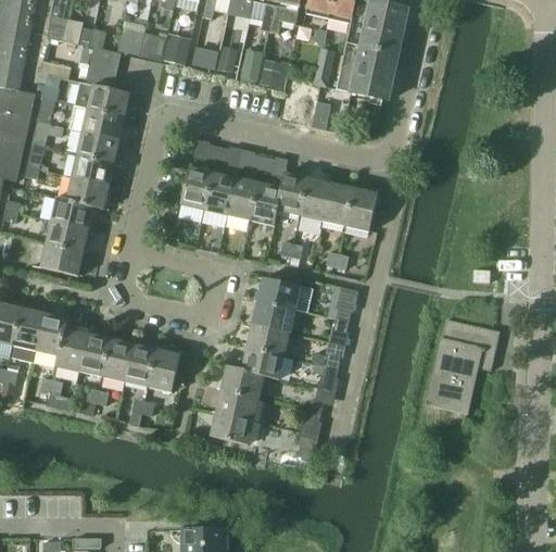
[(17,90),(34,0),(1,0),(0,5),(0,196),(4,177),(15,178),(34,93),(17,90)]
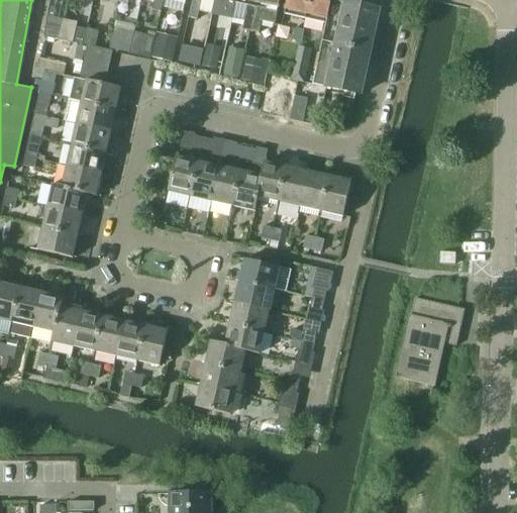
[(152,0),(151,7),(161,9),(162,0),(152,0)]
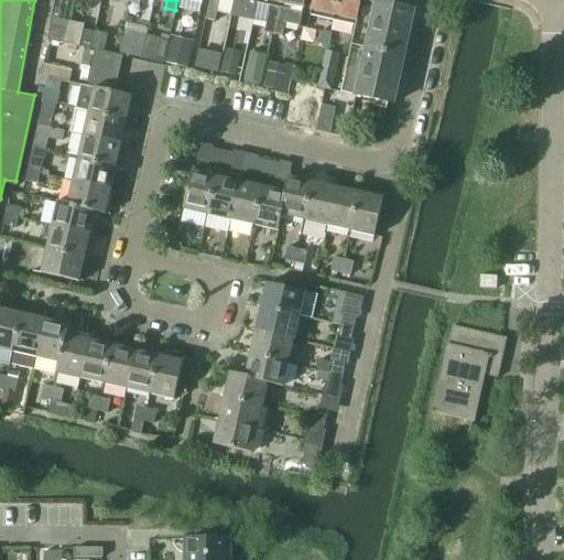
[(208,0),(206,17),(215,19),(219,0),(208,0)]
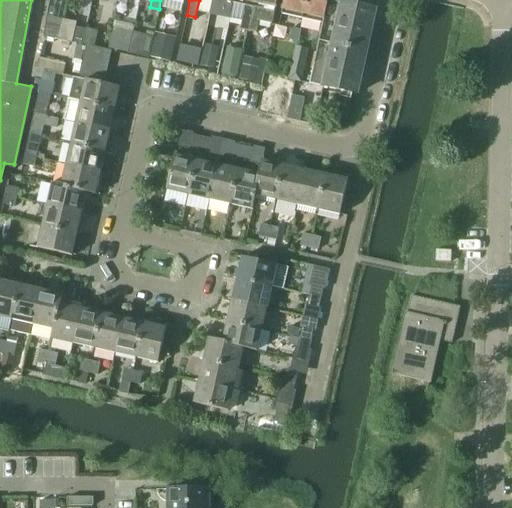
[(233,0),(245,3),(240,26),(248,28),(253,0),(233,0)]
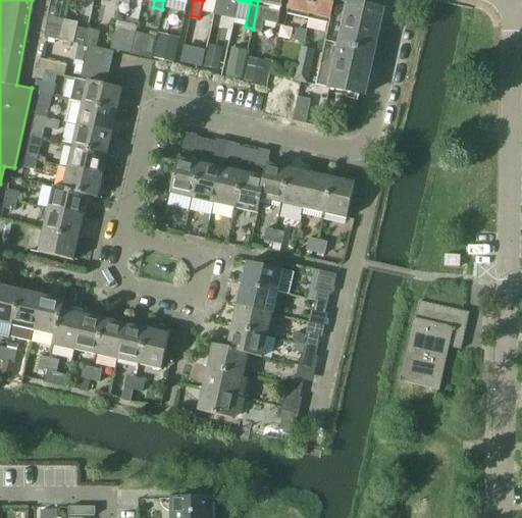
[(276,21),(280,0),(258,0),(253,29),(260,31),(263,18),(276,21)]
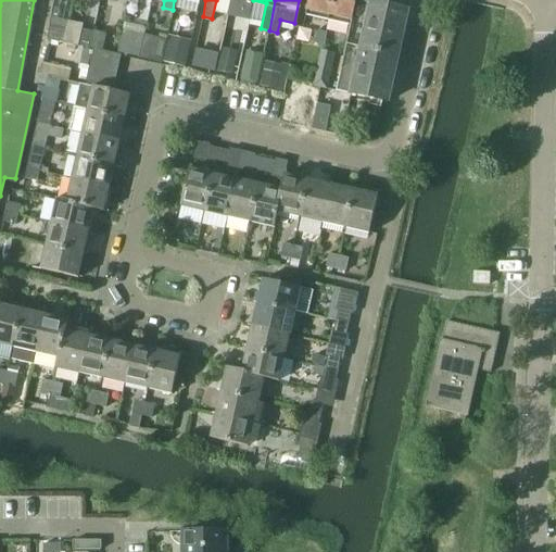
[(328,17),(331,0),(307,0),(306,12),(328,17)]
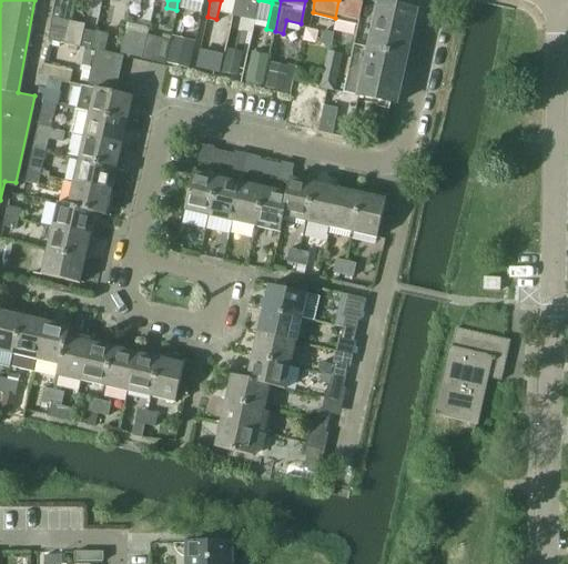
[(357,22),(363,0),(338,0),(335,18),(357,22)]
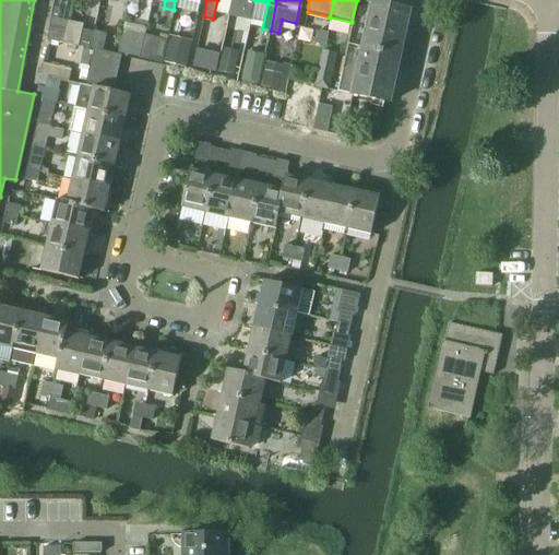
[(351,26),(347,42),(400,54),(409,8),(409,7),(405,6),(382,0),(372,0),(357,0),(352,22),(351,26)]
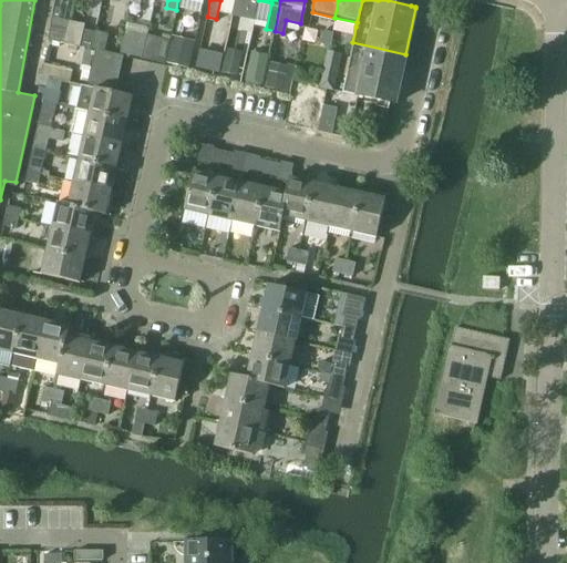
[(65,41),(70,19),(52,14),(49,38),(65,41)]
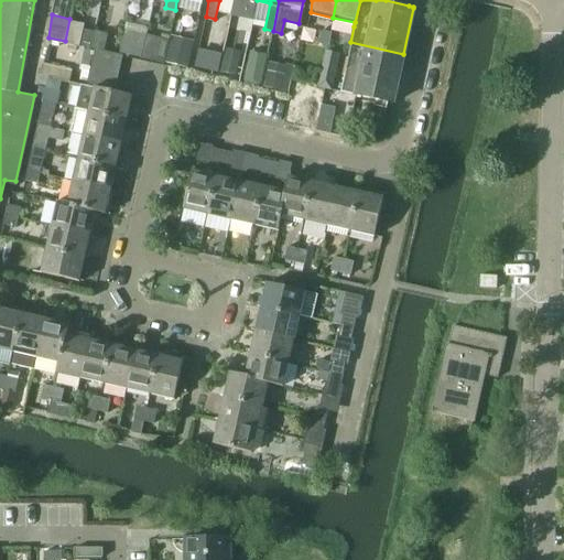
[(80,44),(85,22),(69,19),(65,41),(80,44)]
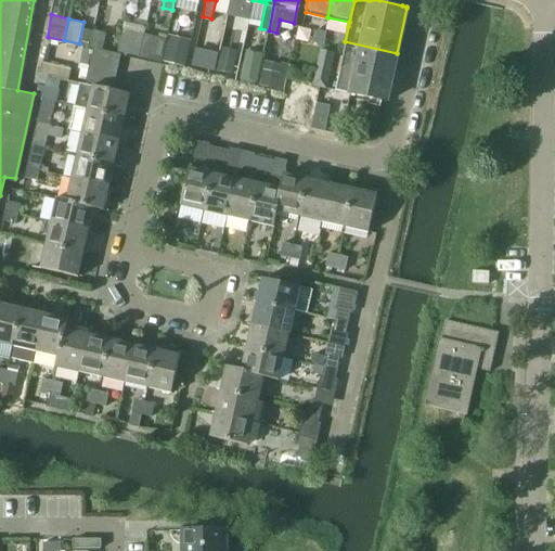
[(139,55),(144,33),(123,27),(117,50),(139,55)]
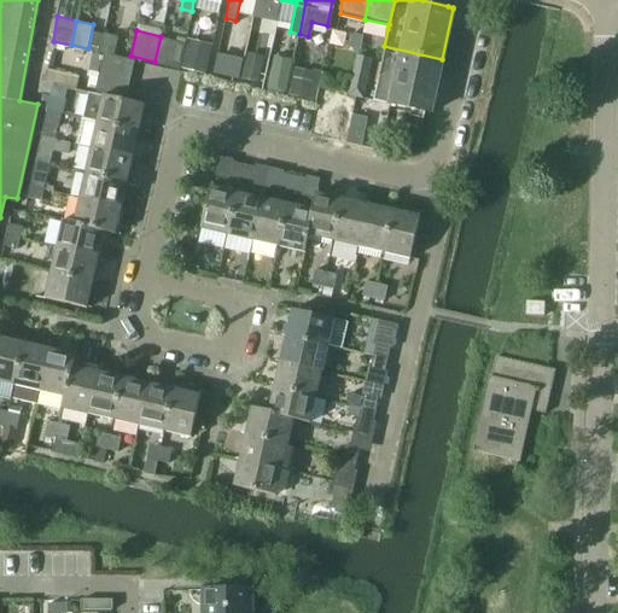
[(115,52),(117,35),(105,33),(103,50),(115,52)]
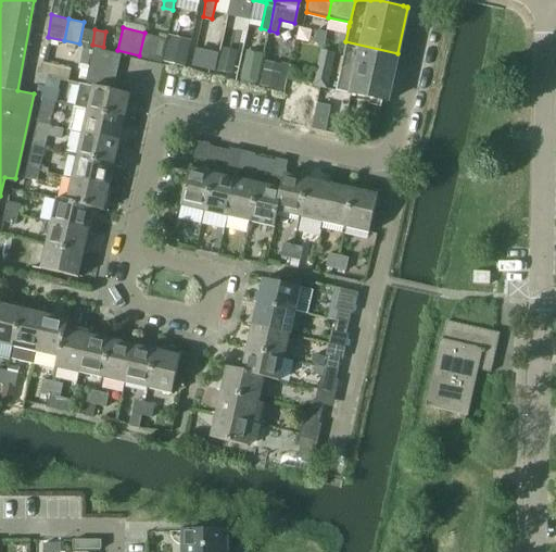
[(323,41),(325,32),(316,29),(313,39),(323,41)]
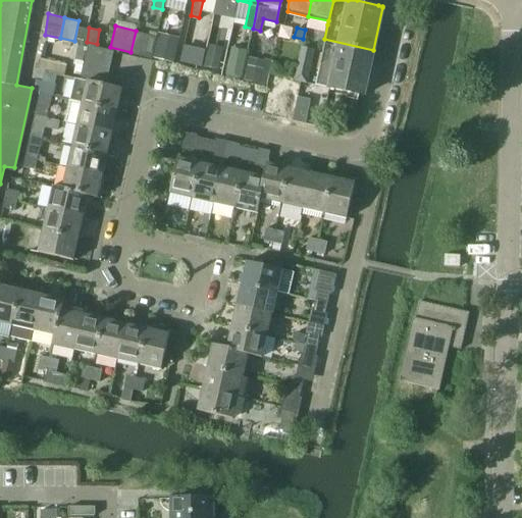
[(151,56),(155,35),(136,31),(131,52),(151,56)]
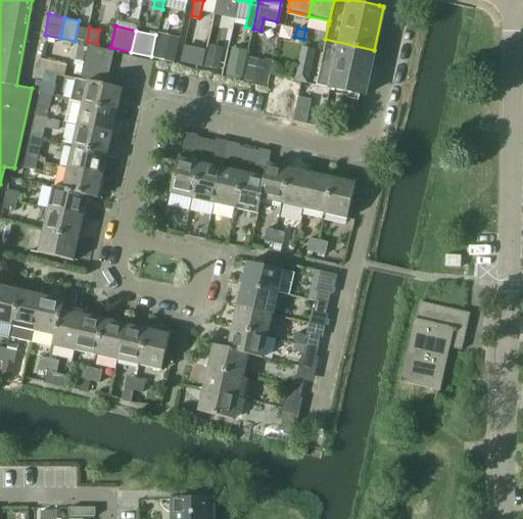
[(157,36),(153,55),(174,59),(178,41),(157,36)]
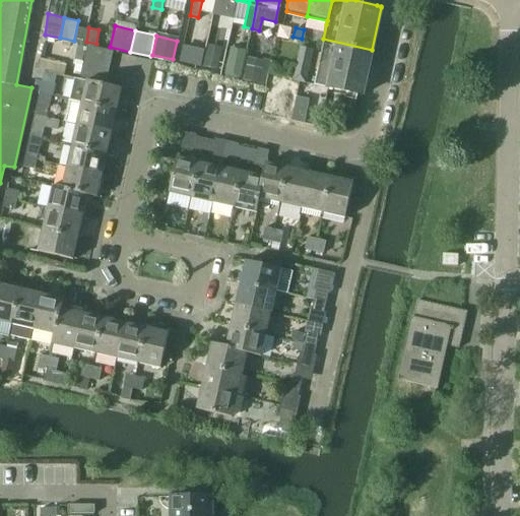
[(323,39),(314,82),(362,92),(372,50),(323,39)]
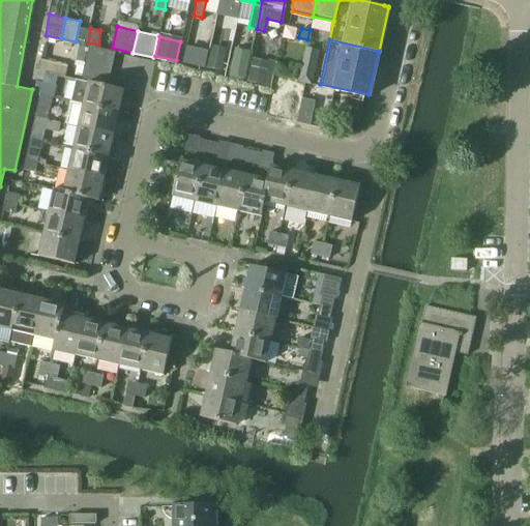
[(112,62),(115,52),(115,50),(88,44),(86,57),(112,62)]
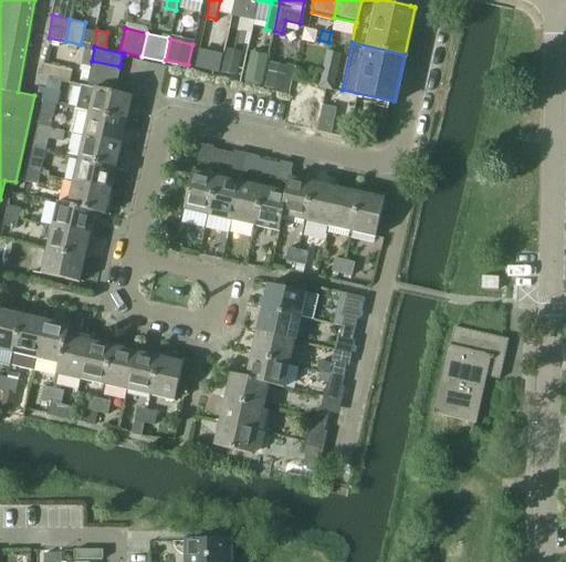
[(234,73),(240,50),(226,47),(220,70),(234,73)]
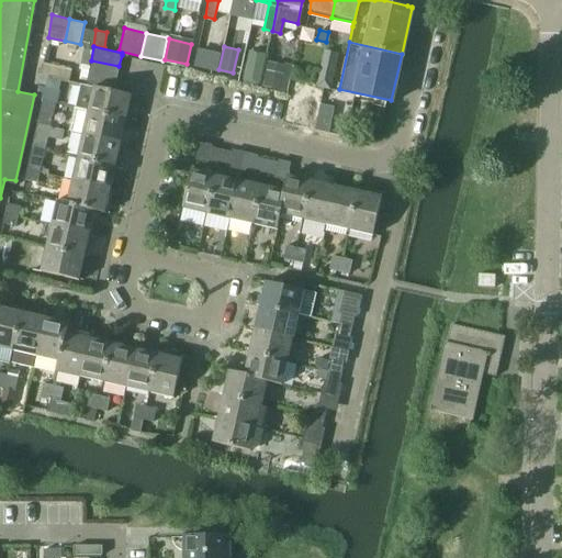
[(212,67),(215,52),(198,48),(194,64),(212,67)]
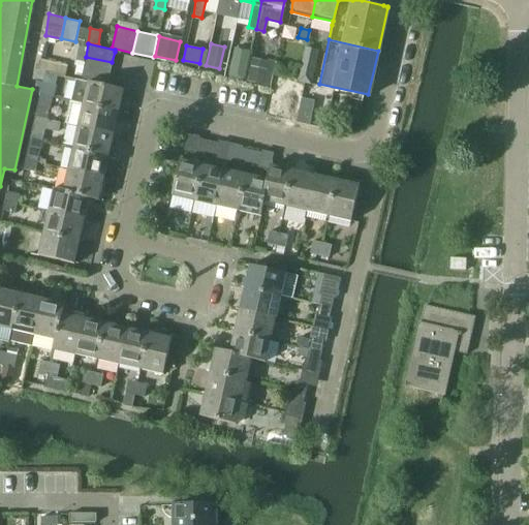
[(307,45),(300,78),(311,81),(318,48),(307,45)]
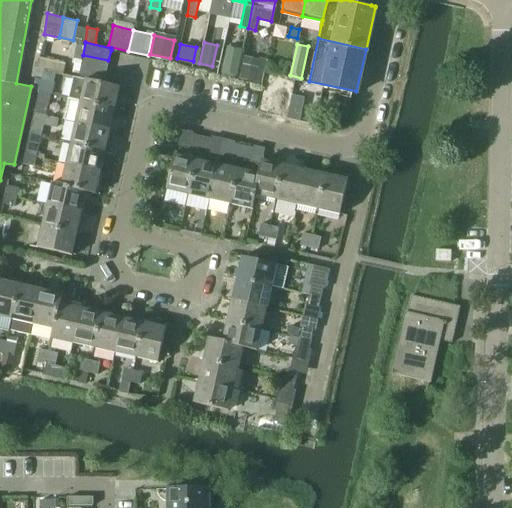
[(236,72),(239,57),(225,54),(222,69),(236,72)]
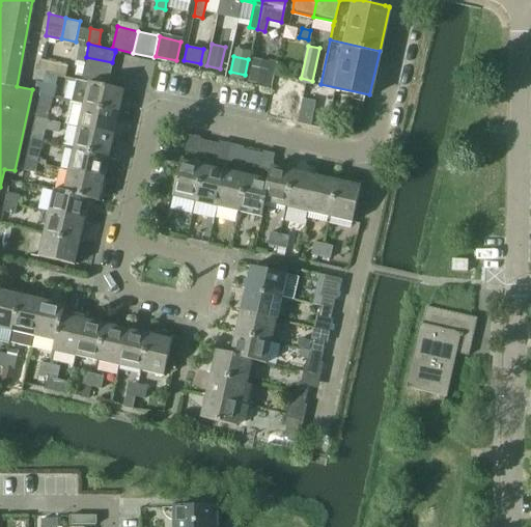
[(110,74),(112,62),(86,57),(83,67),(110,74)]
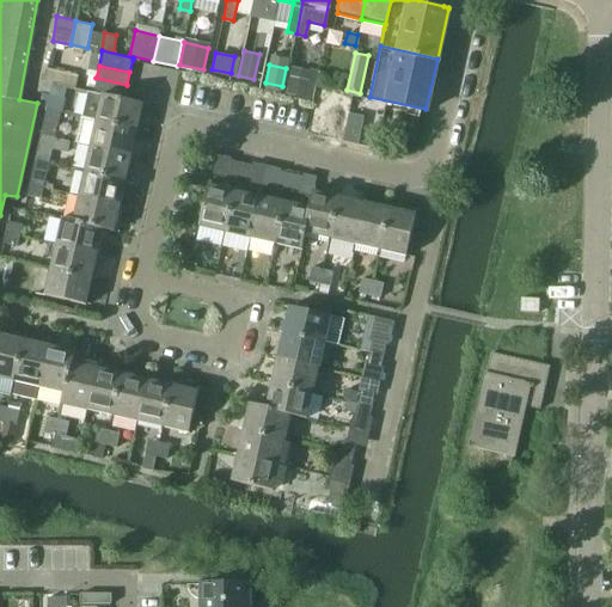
[(312,96),(318,68),(310,67),(307,79),(288,74),(285,90),(312,96)]
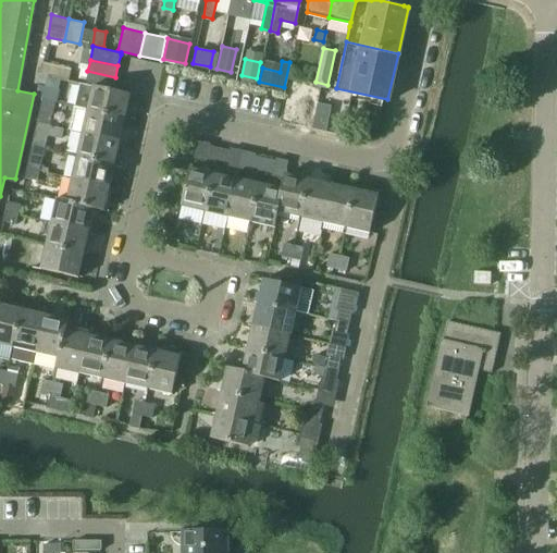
[(113,88),(115,77),(87,71),(85,82),(85,83),(93,85),(93,84),(113,88)]
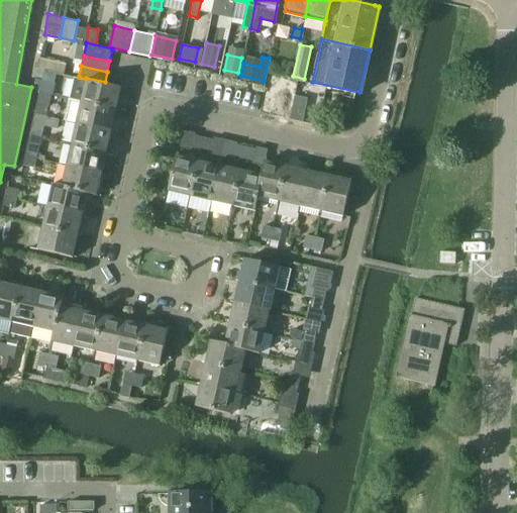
[(54,80),(56,70),(44,68),(42,77),(54,80)]
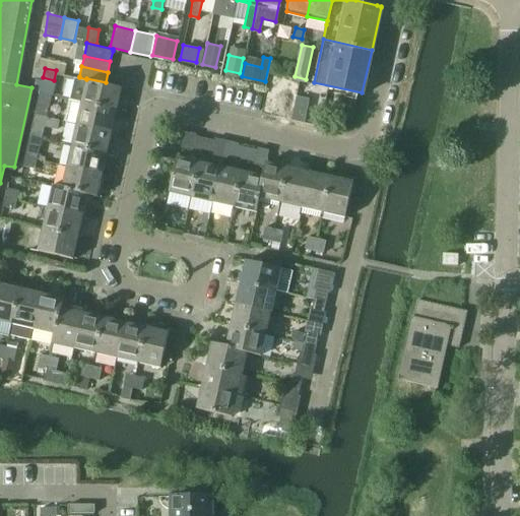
[(117,108),(121,86),(106,82),(86,78),(86,79),(79,77),(79,76),(74,75),(69,97),(81,100),(117,108)]
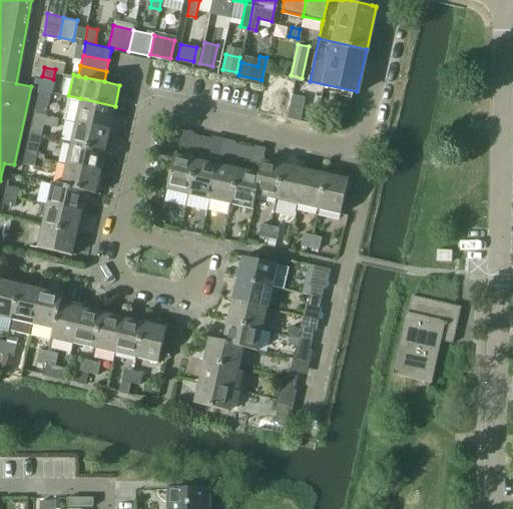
[(36,101),(34,110),(45,113),(48,103),(50,92),(39,89),(36,101)]
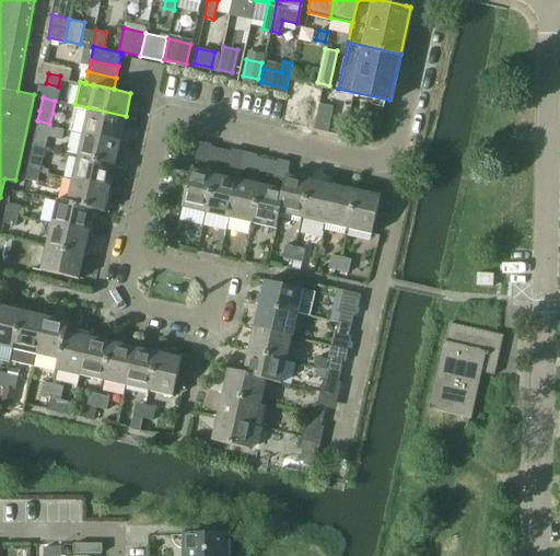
[(120,139),(126,116),(88,107),(82,130),(120,139)]
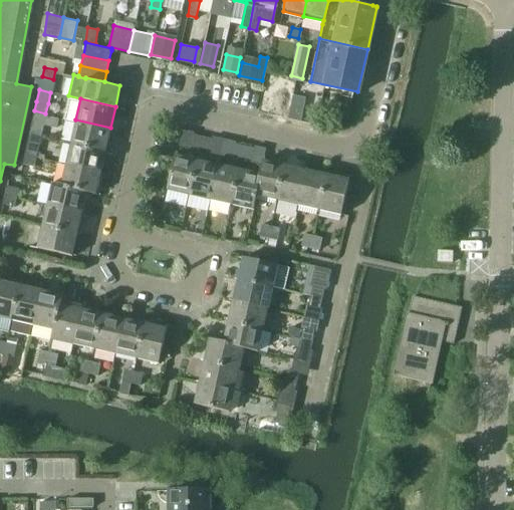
[(41,134),(43,121),(45,113),(34,110),(29,131),(41,134)]
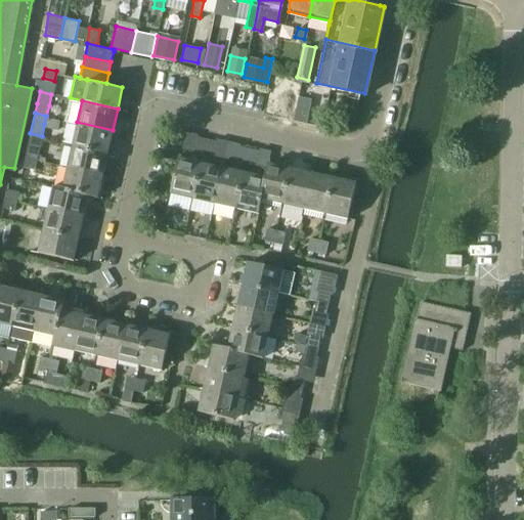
[(107,153),(113,130),(77,122),(72,144),(107,153)]
